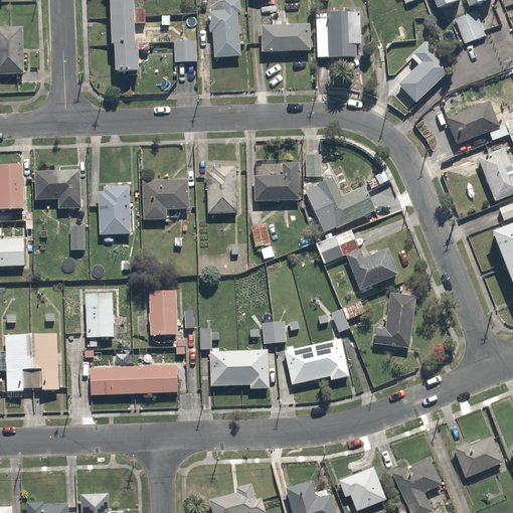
[(109,0),(112,48),(116,47),(118,74),(139,73),(135,0),(109,0)]
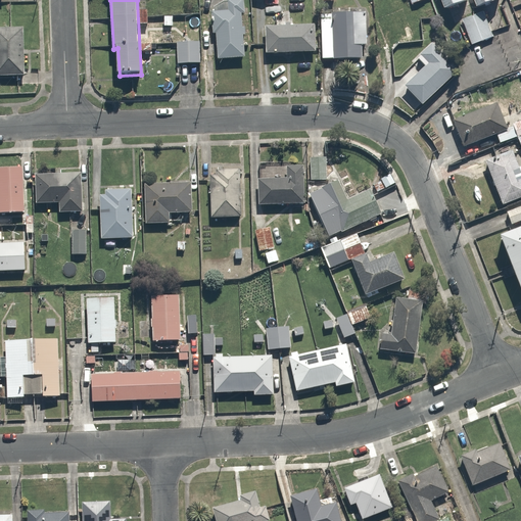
[(217,34),(218,60),(243,58),(241,13),(244,13),(243,0),(228,0),(228,10),(211,11),(212,35),(217,34)]
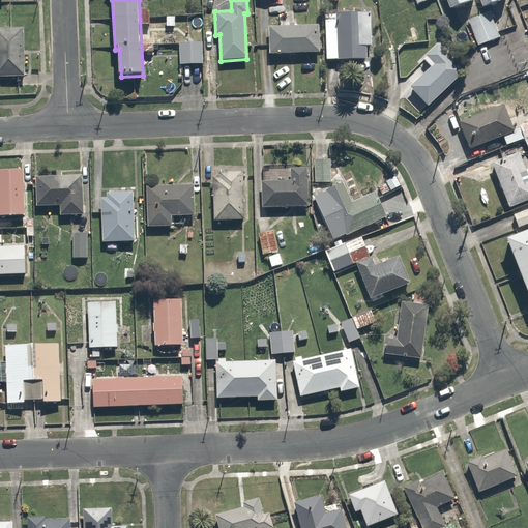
[(459,0),(464,9),(478,2),(477,0),(459,0)]
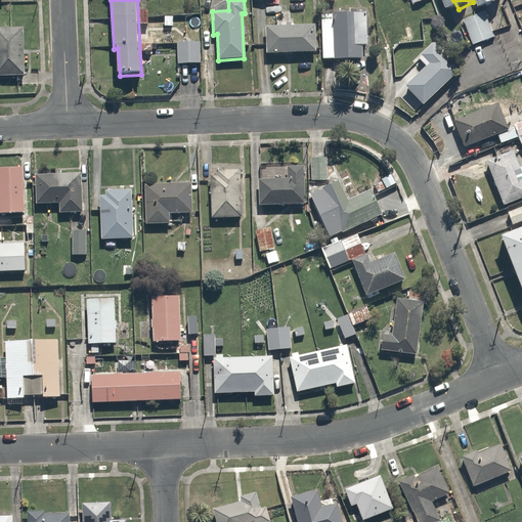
[(482,8),(465,17),(479,43),(496,34),(482,8)]
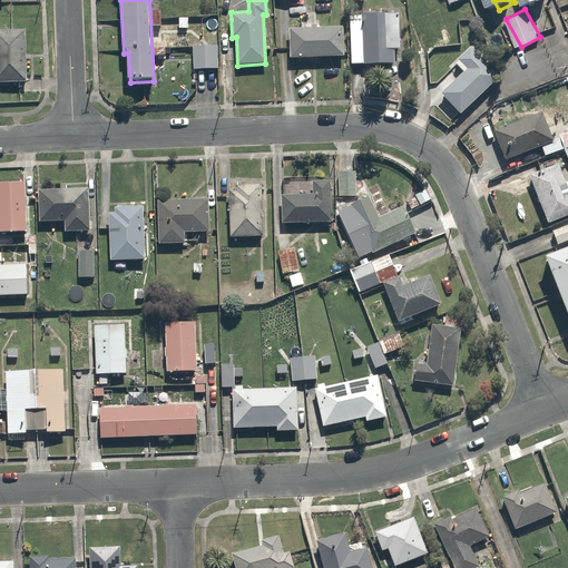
[(402,12),(351,11),(351,64),(402,65),(402,12)]
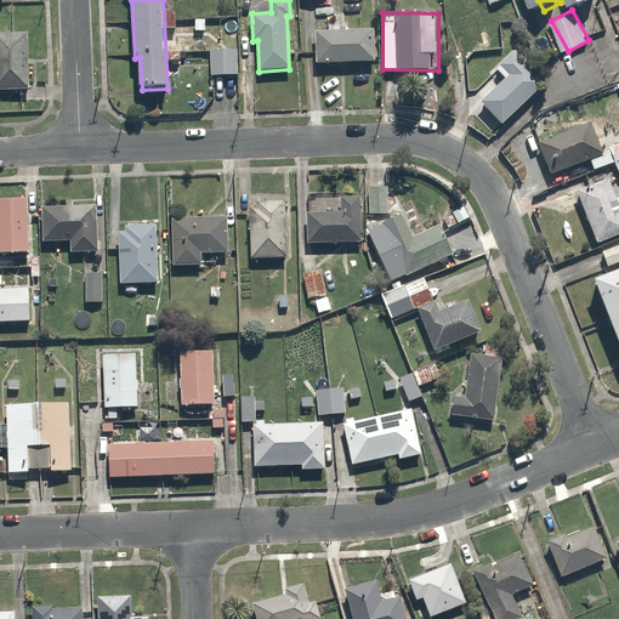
[(346,29),(346,15),(325,16),(325,29),(314,29),(316,64),(375,63),(374,28),(346,29)]
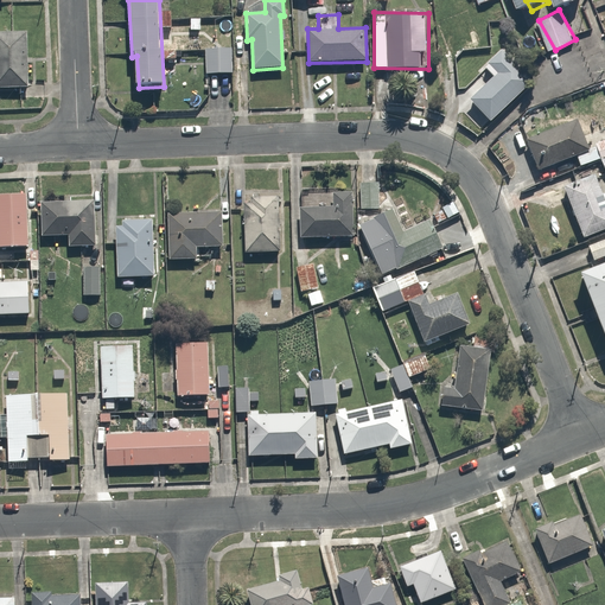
[(29,36),(0,33),(0,87),(27,89),(29,36)]
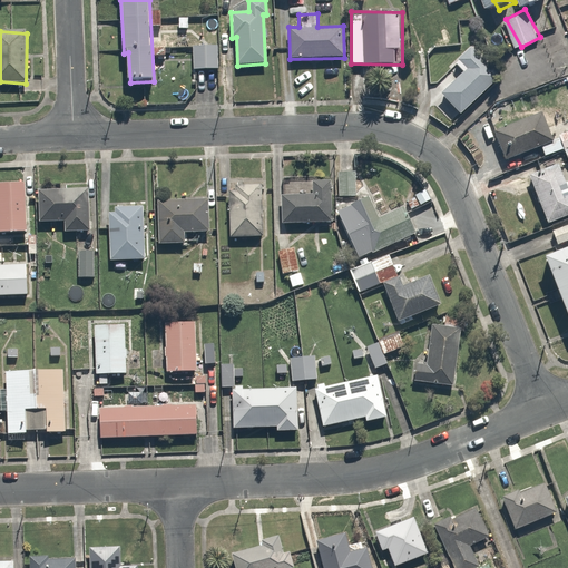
[(217,45),(194,46),(195,70),(219,69),(217,45)]
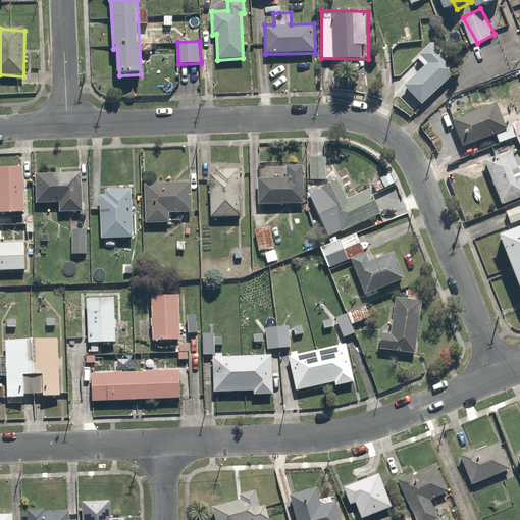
[(510,124),(507,126),(497,103),(453,122),(463,146),(495,133),(498,142),(514,136),(510,124)]
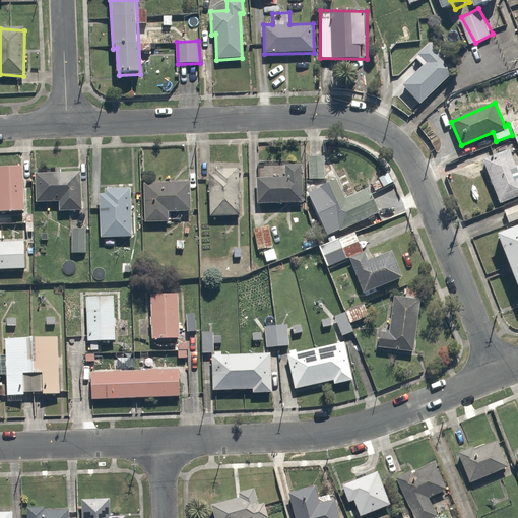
[(517,174),(508,151),(484,162),(503,202),(517,194),(517,174)]
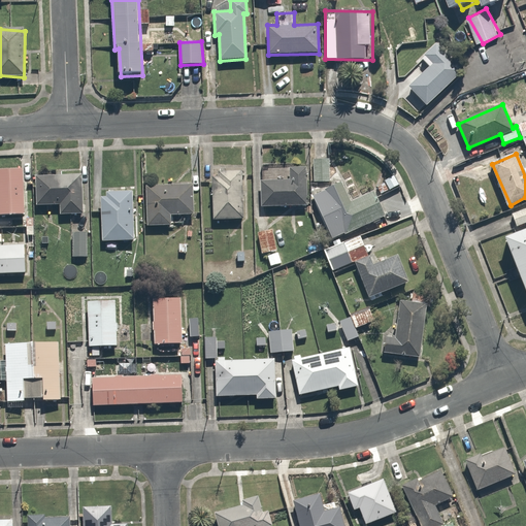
[(322,181),(323,160),(313,160),(311,181),(322,181)]
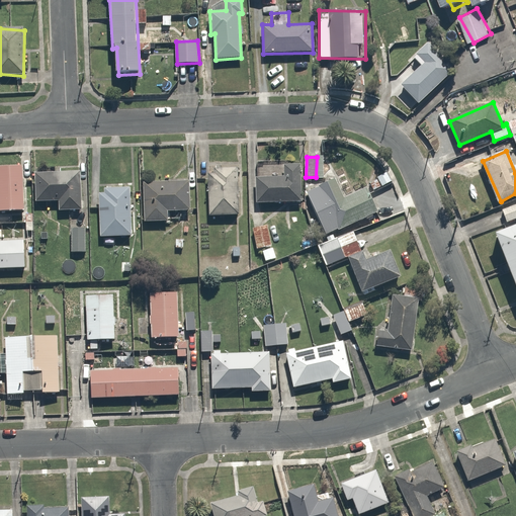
[(282,161),(283,178),(274,178),(273,160),(252,161),(254,204),(303,202),(301,160),(282,161)]
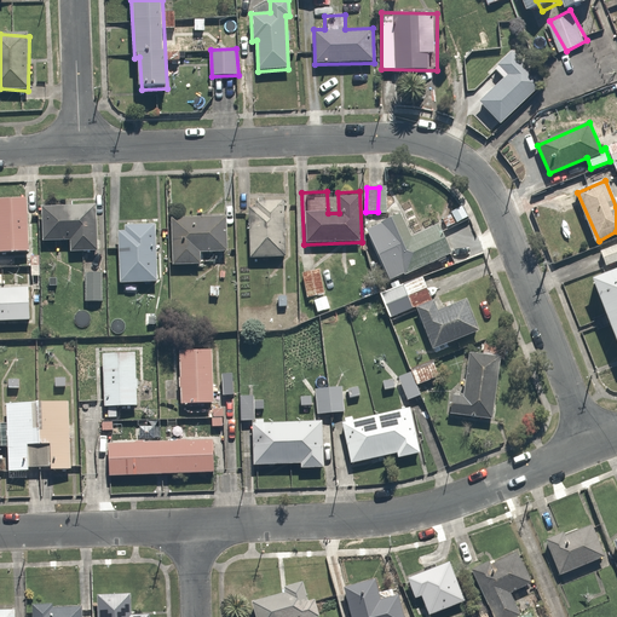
[(29,200),(0,200),(0,251),(29,251),(29,200)]
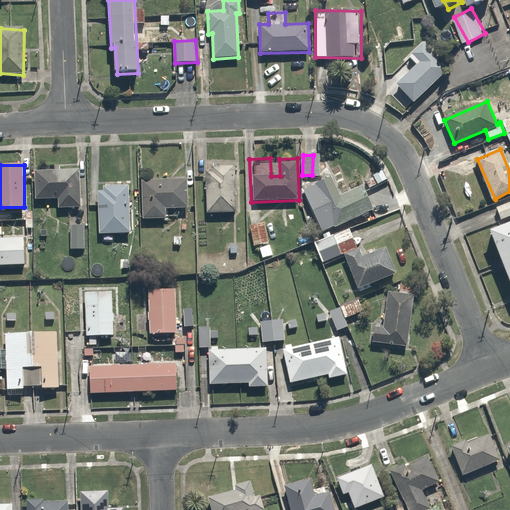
[(241,170),(206,168),(202,211),(238,214),(241,170)]
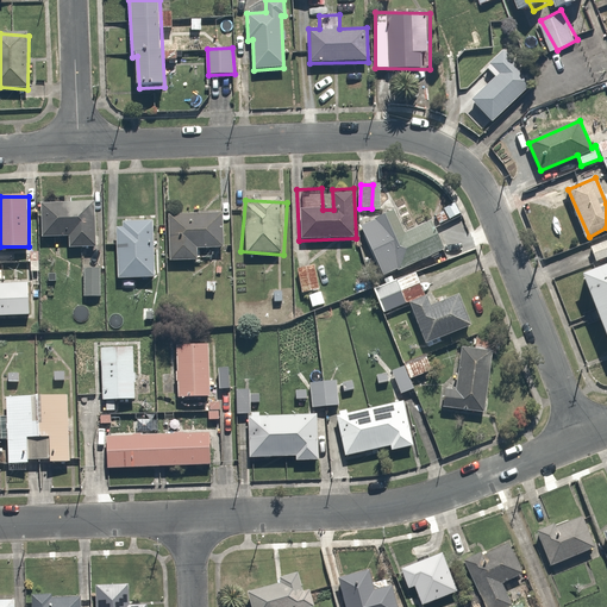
[(42,204),(42,237),(69,237),(69,246),(94,246),(94,204),(42,204)]
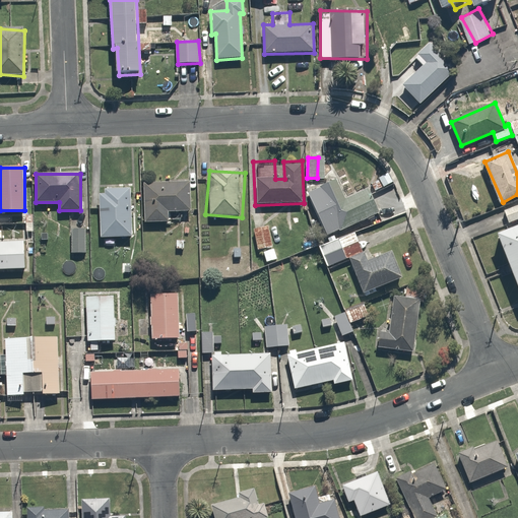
[(333,179),(318,187),(338,230),(382,209),(371,186),(342,199),(333,179)]
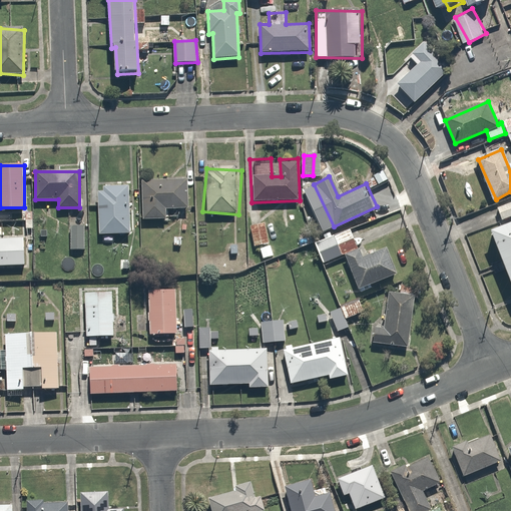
[(165,219),(165,211),(178,212),(178,208),(190,208),(190,183),(139,183),(139,219),(165,219)]
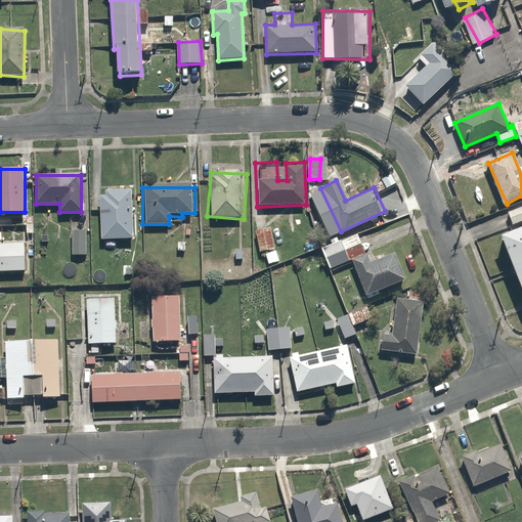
[(132,192),(98,192),(99,242),(133,241),(132,192)]
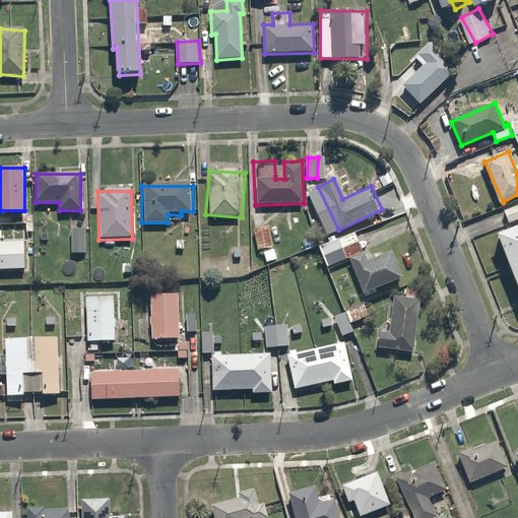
[(268,222),(253,225),(257,248),(272,245),(268,222)]
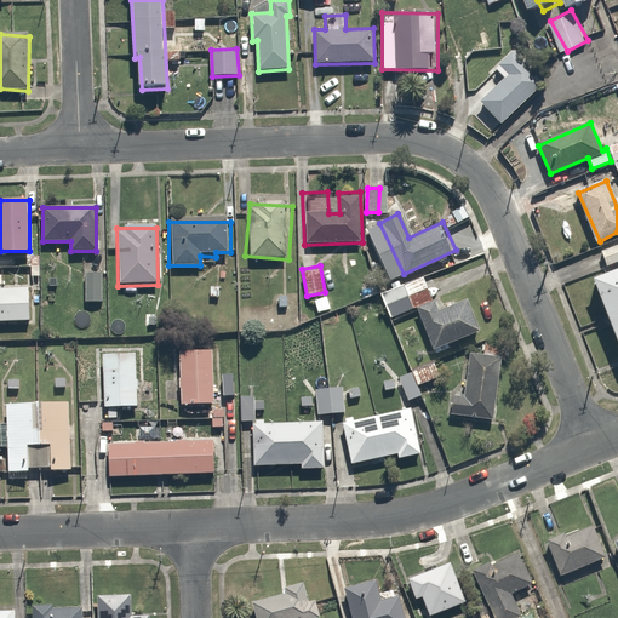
[(617,265),(591,276),(617,344),(617,265)]
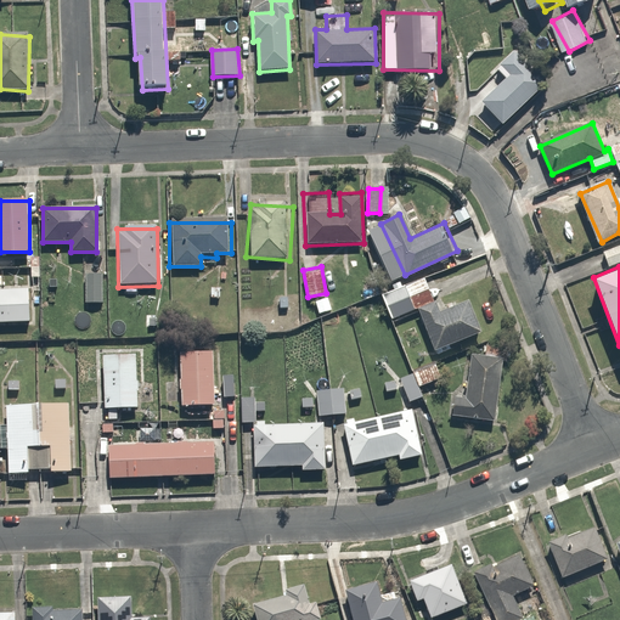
[(101,272),(83,272),(82,302),(101,302),(101,272)]
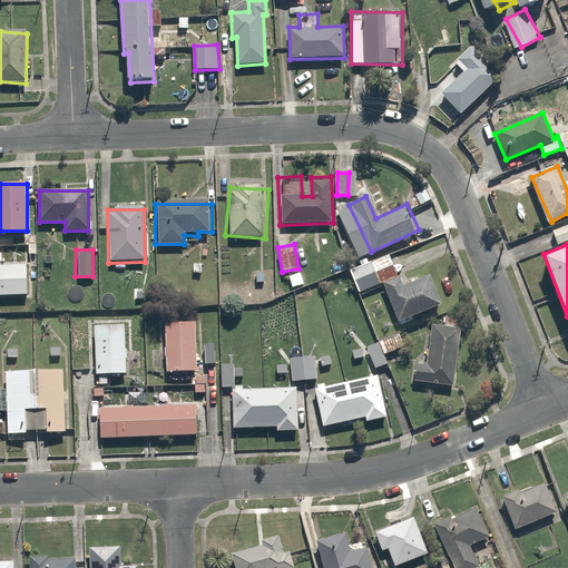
[(351,268),(359,290),(398,275),(391,254),(351,268)]
